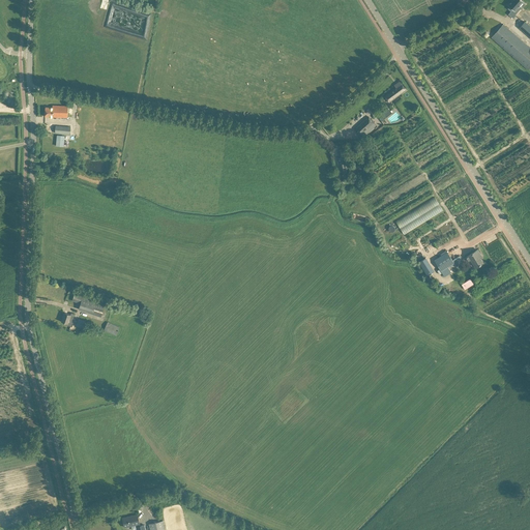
[(512,0),(508,5),(509,6),(508,8),(511,11),(508,15),(513,19),(516,16),(514,15),(517,11),(517,12),(521,8),(519,7),(523,2),(521,0),(512,0)]
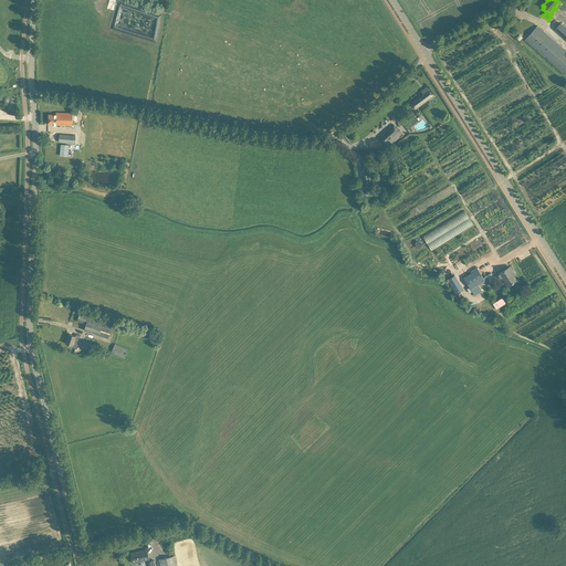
[(565,28),(561,23),(555,30),(565,39),(565,28)]
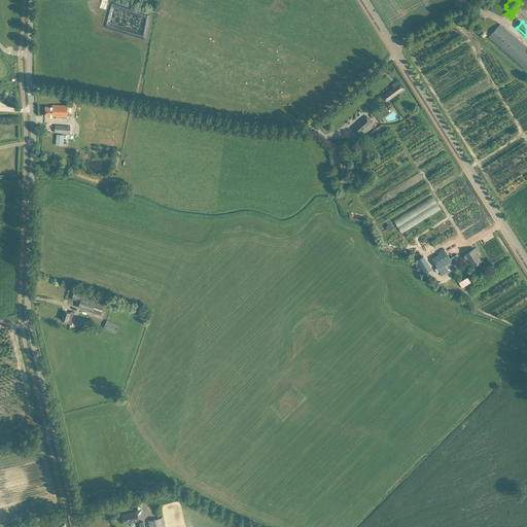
[(526,67),(526,47),(500,24),(489,37),(525,69),(526,67)]
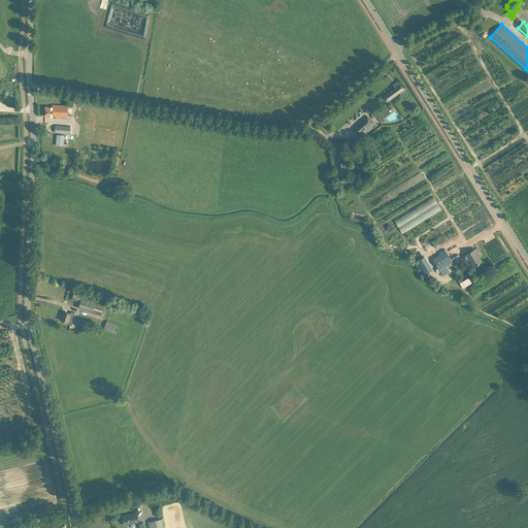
[(398,80),(393,85),(394,87),(383,96),(388,102),(404,90),(398,80)]
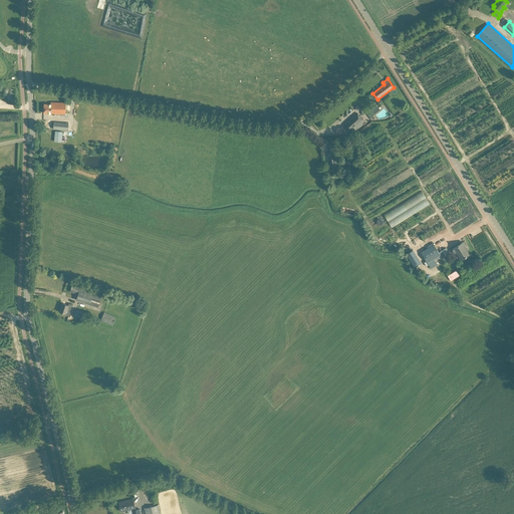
[(65,110),(66,103),(66,102),(51,102),(51,104),(44,104),(43,112),(52,113),(65,113),(65,110)]
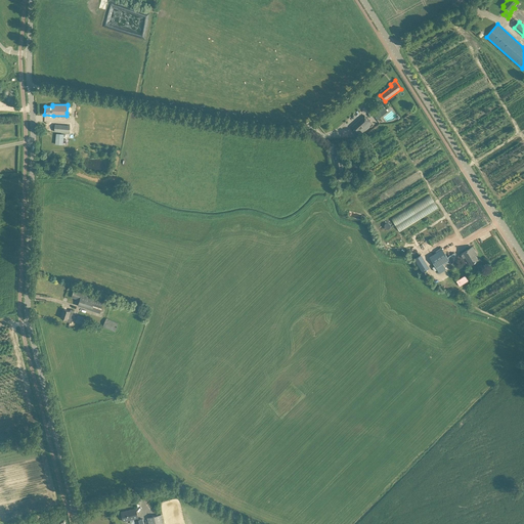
[(392,104),(388,107),(390,111),(392,110),(397,117),(399,116),(392,104)]
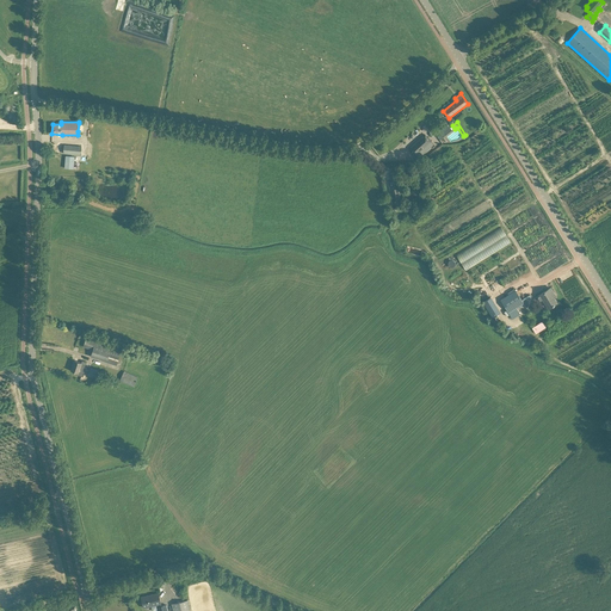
[(440,134),(437,136),(440,140),(452,130),(448,125),(438,133),(440,134)]
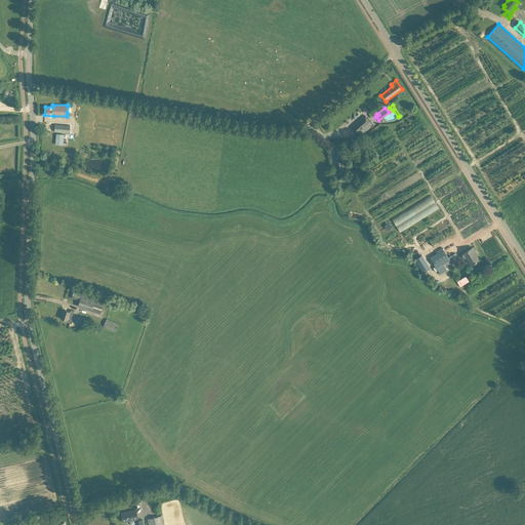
[(365,116),(352,128),(355,131),(357,134),(370,122),(368,119),(365,116)]
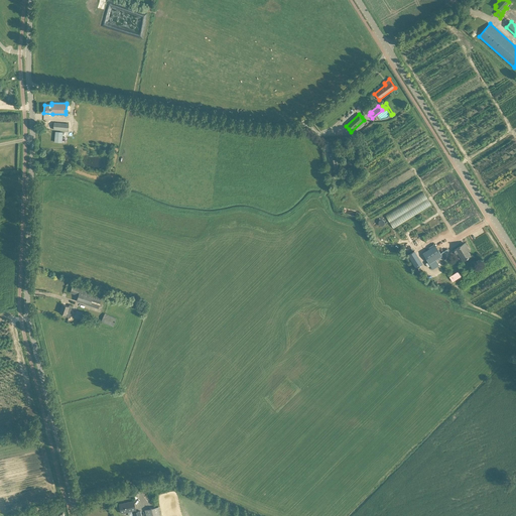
[(54,122),(53,129),(69,131),(69,124),(54,122)]
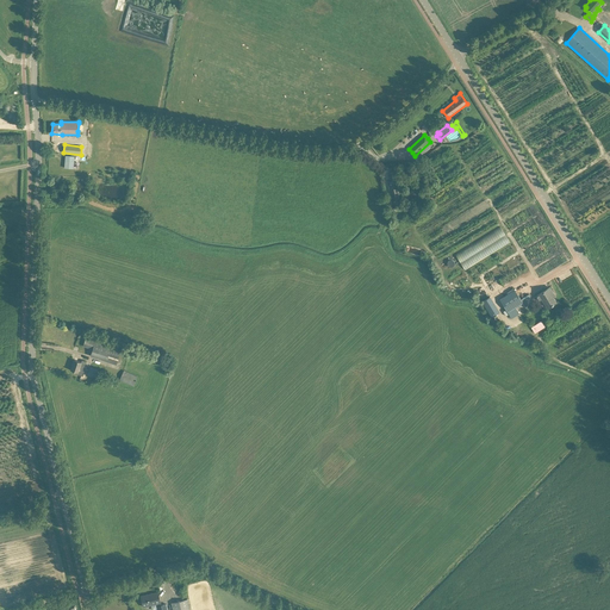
[(391,181),(388,182),(392,201),(394,200),(398,200),(400,199),(398,187),(396,178),(394,172),(388,173),(391,181)]
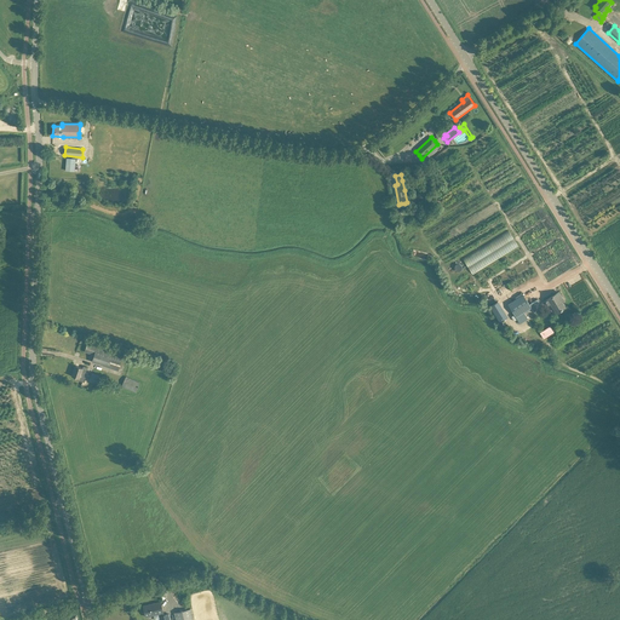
[(511,231),(463,256),(471,271),(518,247),(511,231)]
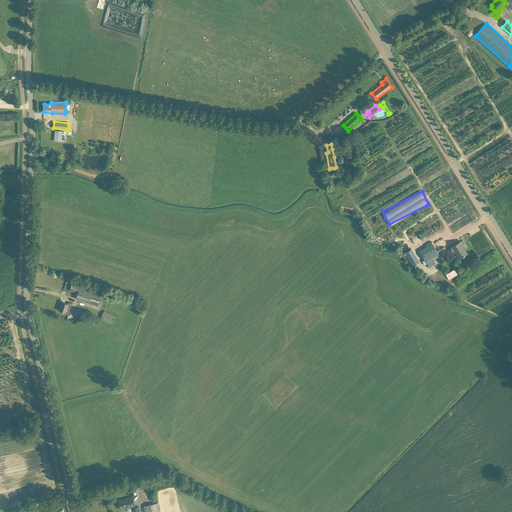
[(463,256),(464,255),(467,253),(463,247),(464,246),(461,241),(449,249),(451,253),(454,251),(459,258),(463,256)]
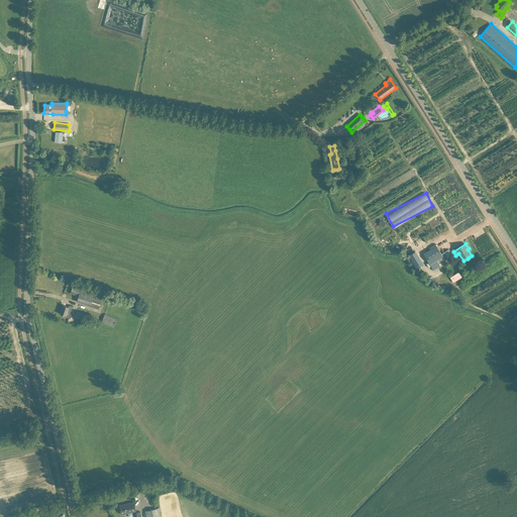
[(436,245),(424,253),(433,270),(440,266),(436,261),(443,256),(436,245)]
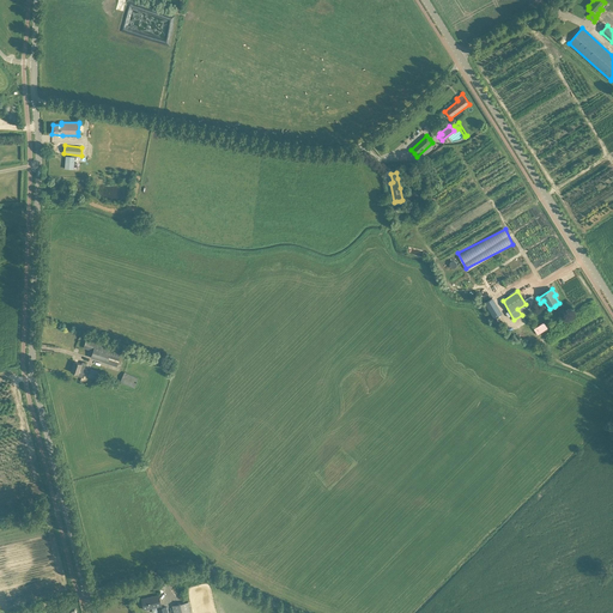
[(502,314),(492,298),(485,303),(495,317),(502,314)]
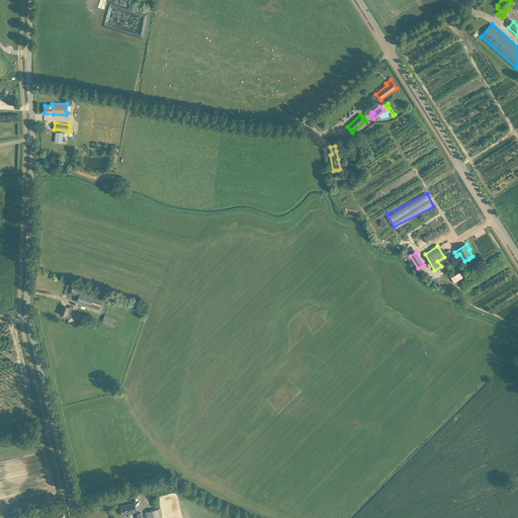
[(454,282),(463,278),(460,272),(451,277),(454,282)]
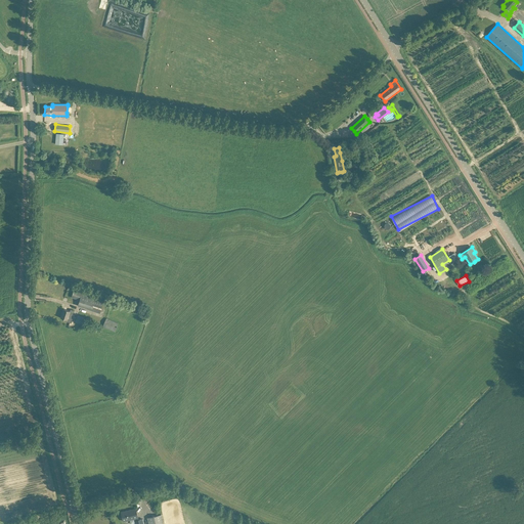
[(79,305),(100,312),(104,300),(74,290),(72,297),(80,300),(79,305)]
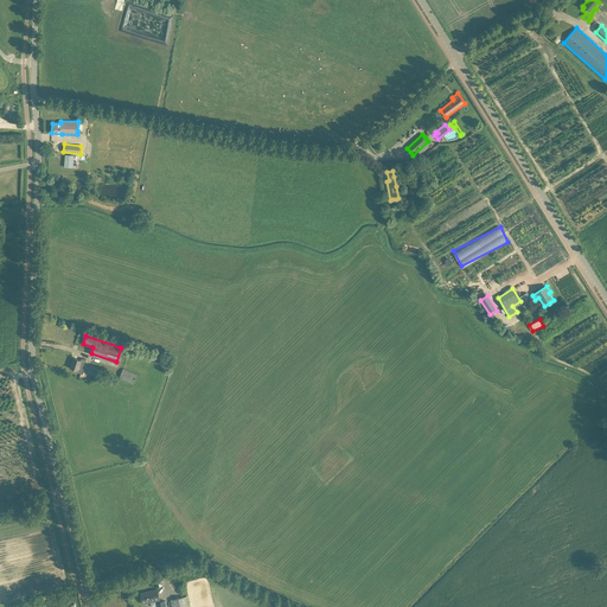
[(74,358),(70,369),(82,372),(85,359),(82,358),(81,360),(74,358)]
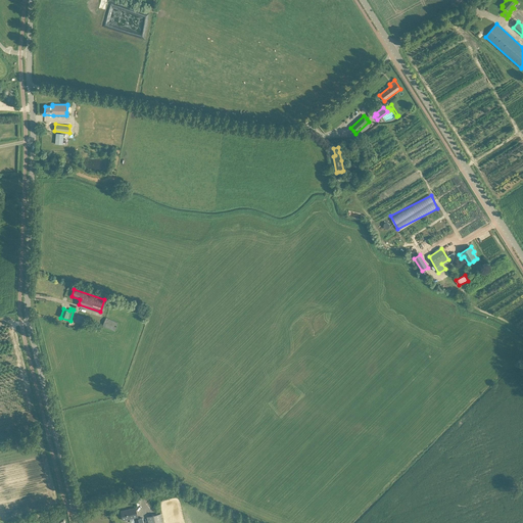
[(85,317),(78,315),(75,322),(83,324),(85,317)]
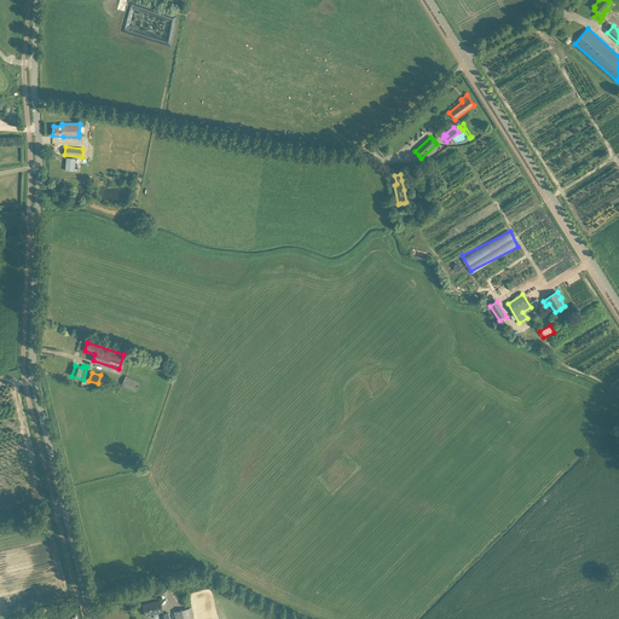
[(136,392),(140,382),(126,376),(121,386),(136,392)]
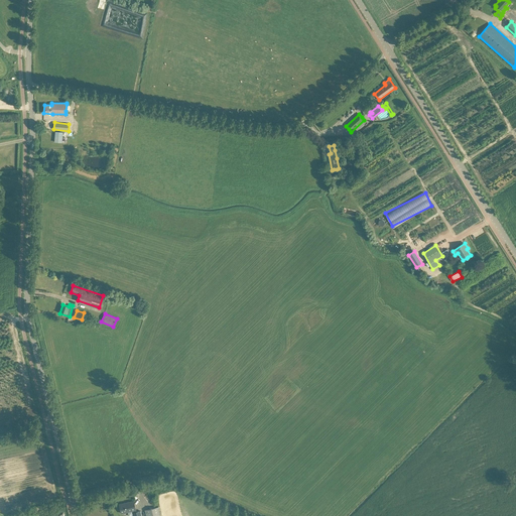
[(141,515),(140,511),(136,512),(136,510),(134,501),(119,504),(121,513),(133,510),(134,515),(141,515)]
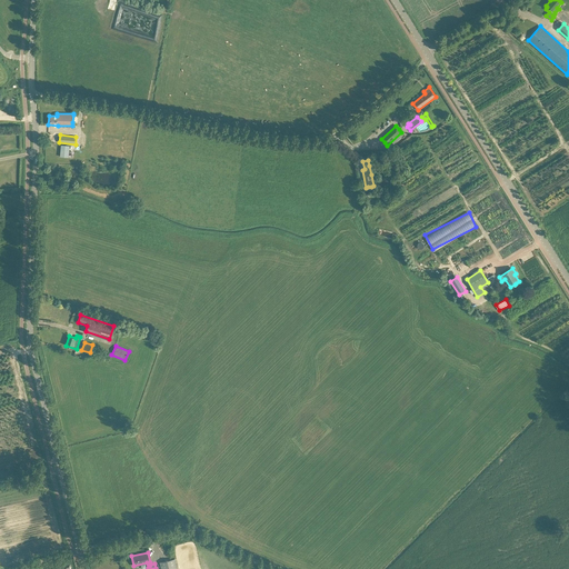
[(177,568),(176,565),(175,559),(160,562),(161,568),(177,568)]
